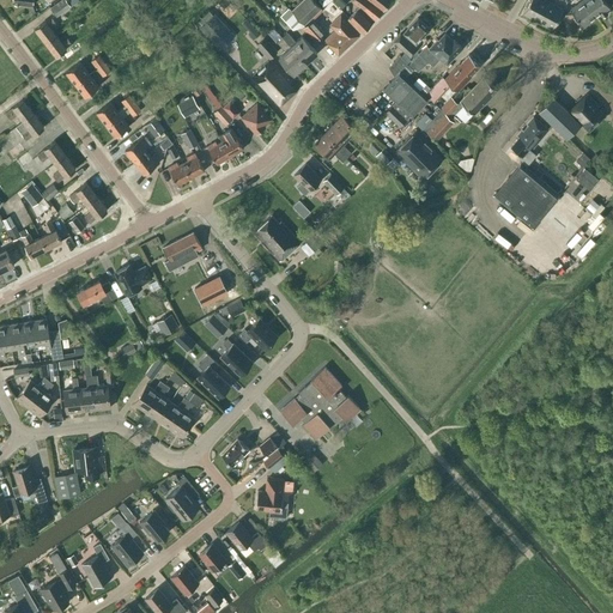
[(59,0),(49,7),(56,17),(71,6),(67,0),(66,0),(59,0)]
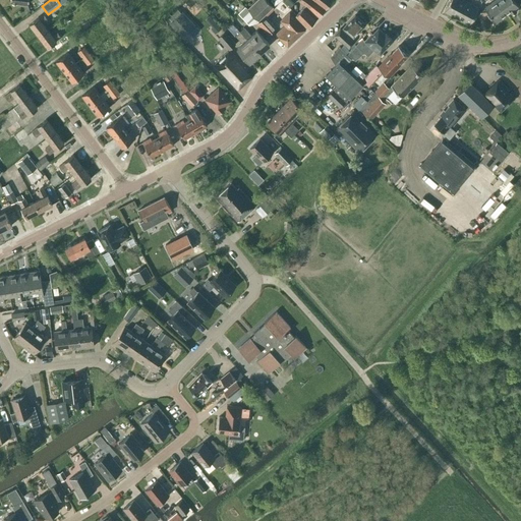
[(256,0),(248,9),(258,20),(273,7),(266,0),(256,0)]
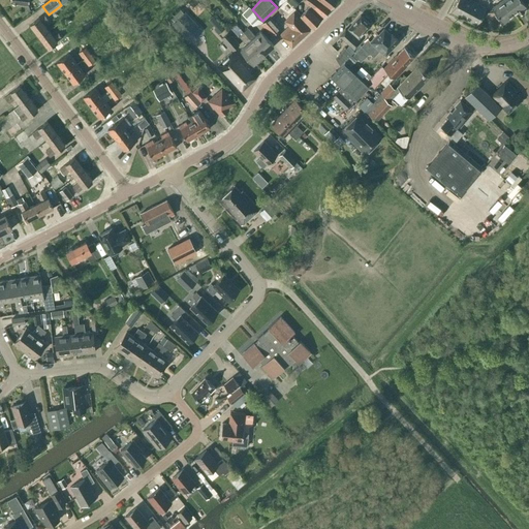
[(308,7),(311,11),(319,0),(303,0),(310,5),(308,7)]
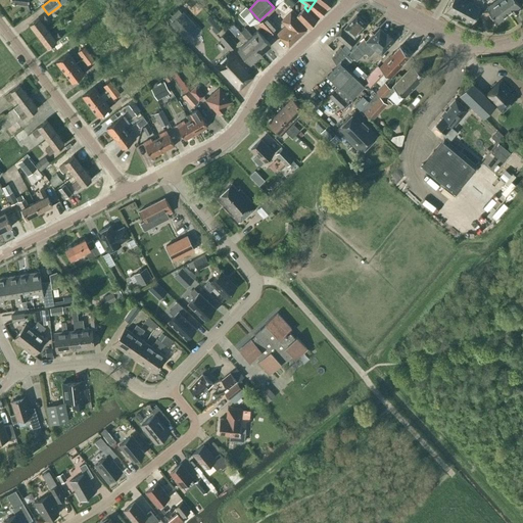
[(333,0),(316,0),(307,11),(317,19),(320,16),(327,9),(333,0)]
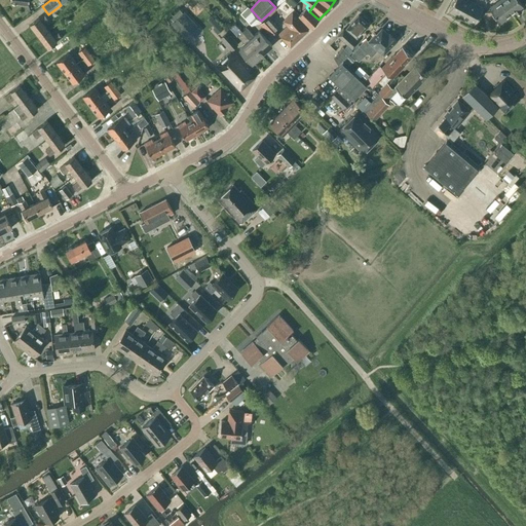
[(466,0),(454,0),(449,11),(461,19),(471,1),(466,0)]
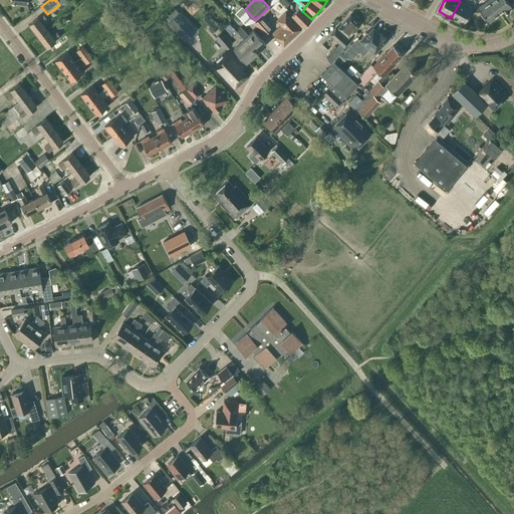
[(489,23),(500,15),(488,0),(478,8),(489,23)]
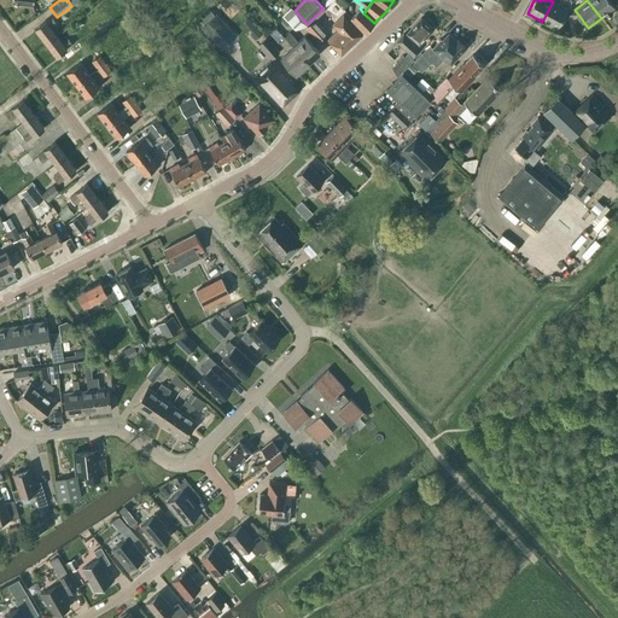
[(607,0),(587,0),(601,18),(606,15),(607,18),(612,15),(610,12),(614,9),(607,0)]
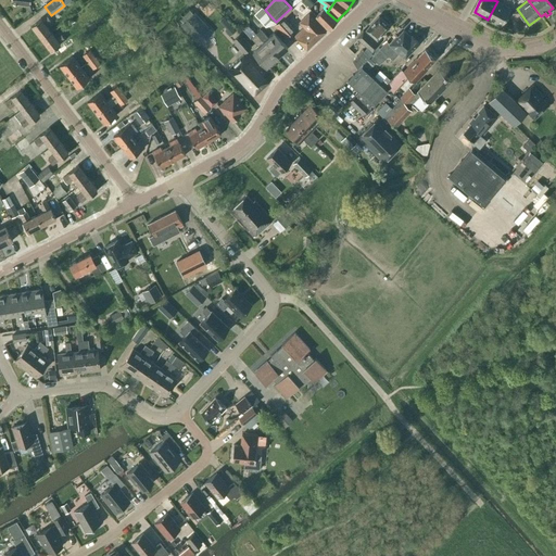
[(510,9),(497,1),(488,20),(501,26),(510,9)]
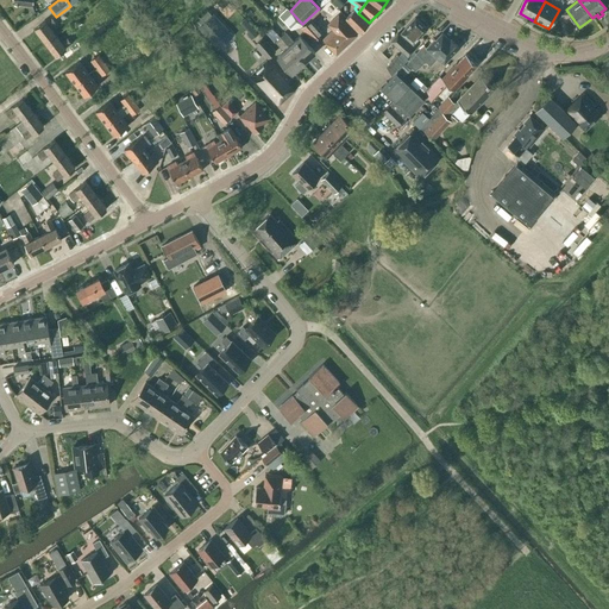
[(345,18),(359,32),(369,23),(358,13),(355,8),(345,18)]
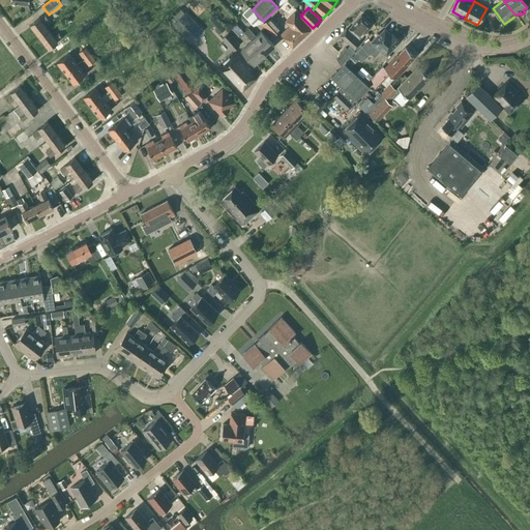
[(270,17),(275,22),(281,17),(275,10),(269,16),(270,17)]
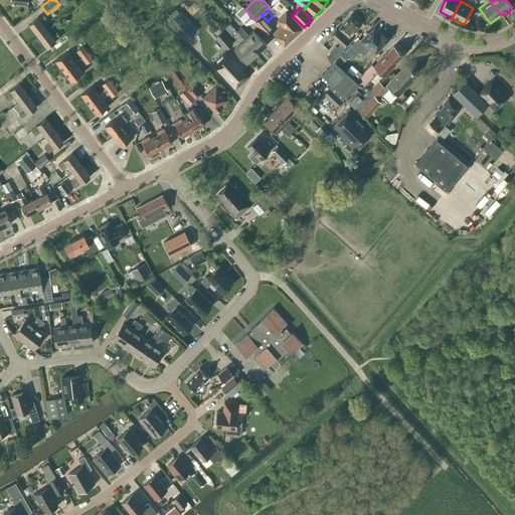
[(168,23),(184,40),(196,29),(180,12),(168,23)]
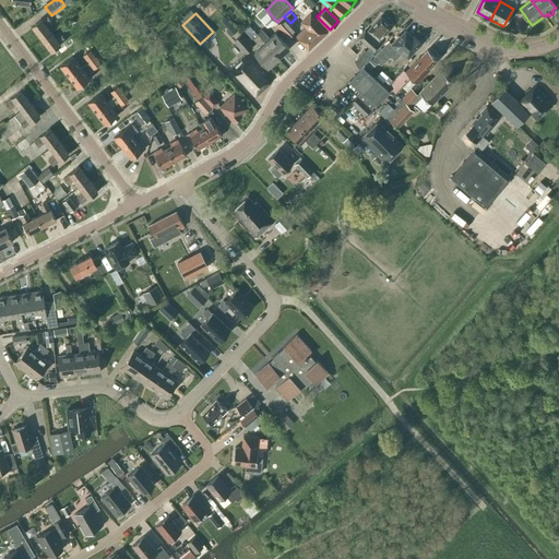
[(300,22),(306,27),(318,40),(328,32),(310,13),(300,22)]
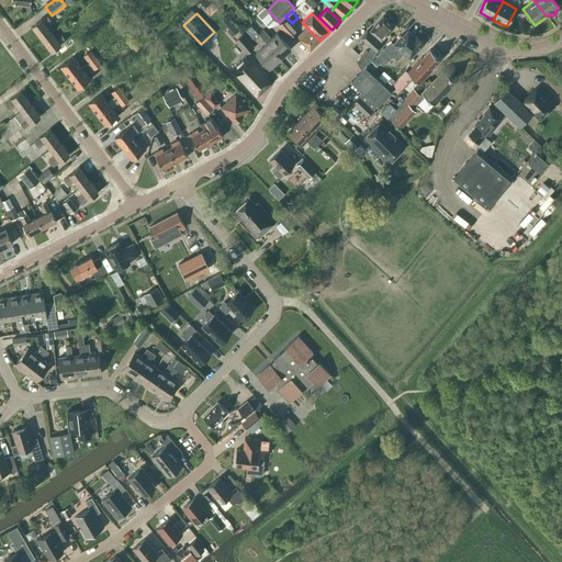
[(51,32),(46,25),(51,21),(46,15),(42,20),(41,20),(32,26),(42,38),(51,32)]
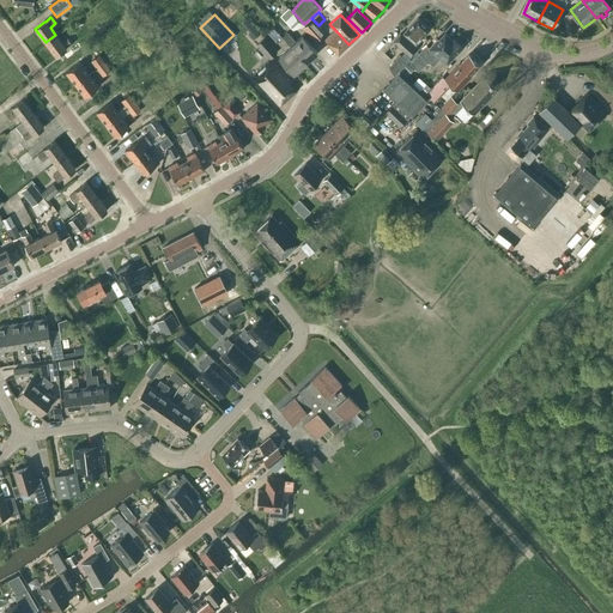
[(417,18),(401,35),(400,34),(393,41),(410,58),(417,49),(408,42),(411,40),(416,43),(429,29),(417,18)]
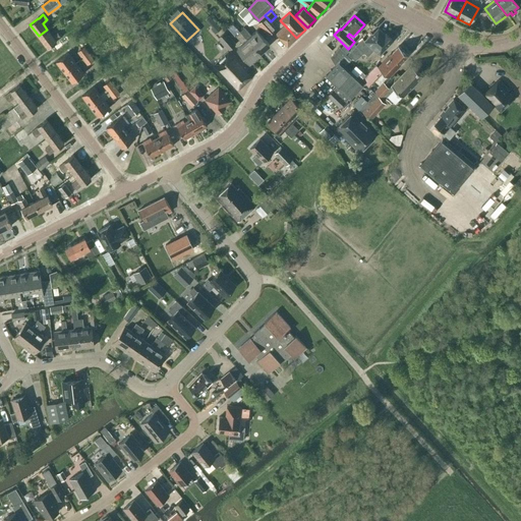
[(276,27),(265,16),(257,23),(268,35),(276,27)]
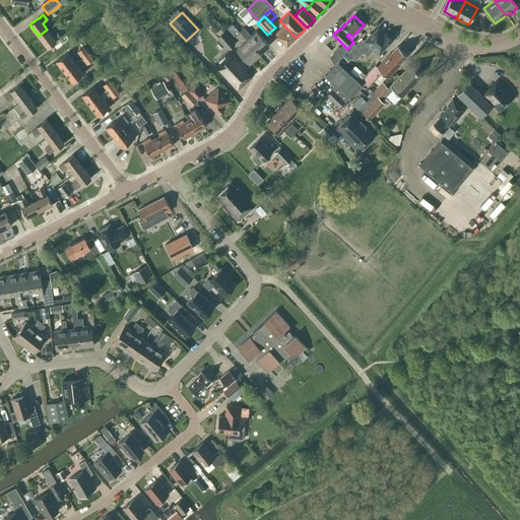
[(210,28),(214,34),(219,29),(215,24),(210,28)]
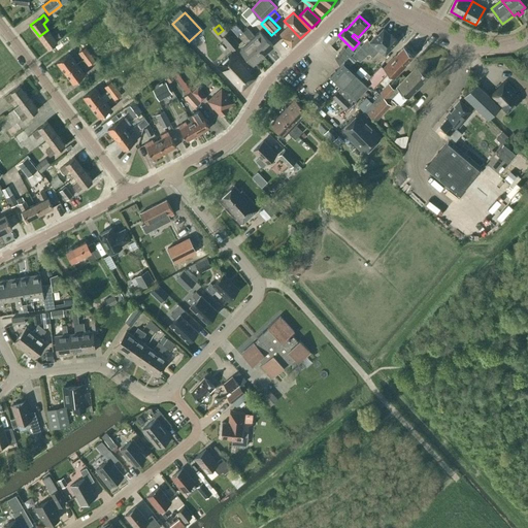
[(291,47),(300,38),(289,26),(279,34),(291,47)]
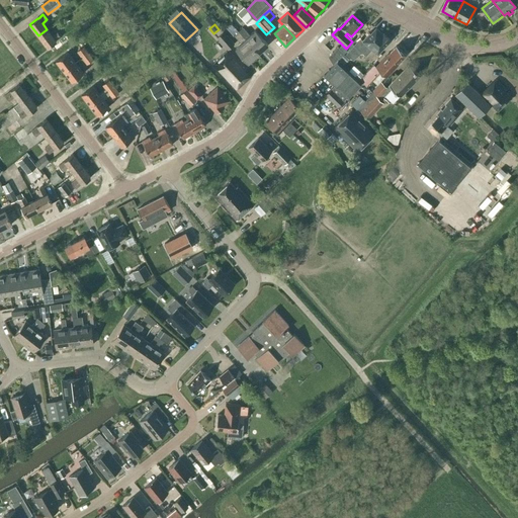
[(245,39),(258,54),(267,45),(255,30),(250,34),(244,28),(240,33),(245,39)]
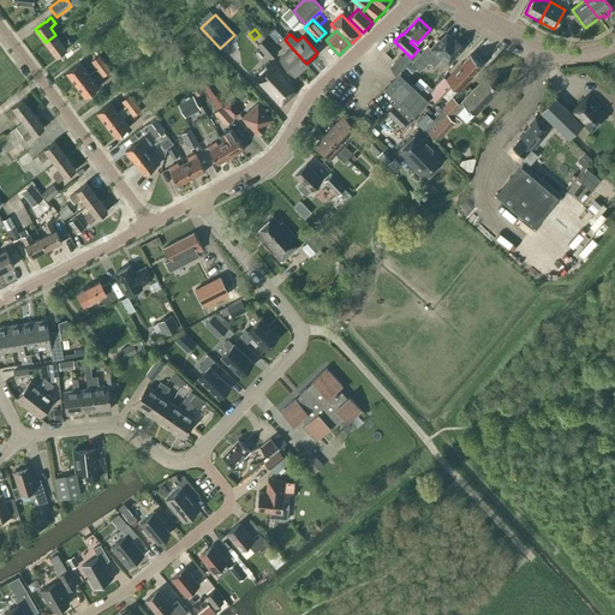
[(427,46),(421,53),(411,64),(419,72),(430,63),(435,66),(441,59),(447,65),(463,48),(455,40),(454,41),(446,34),(440,40),(437,39),(429,48),(427,46)]
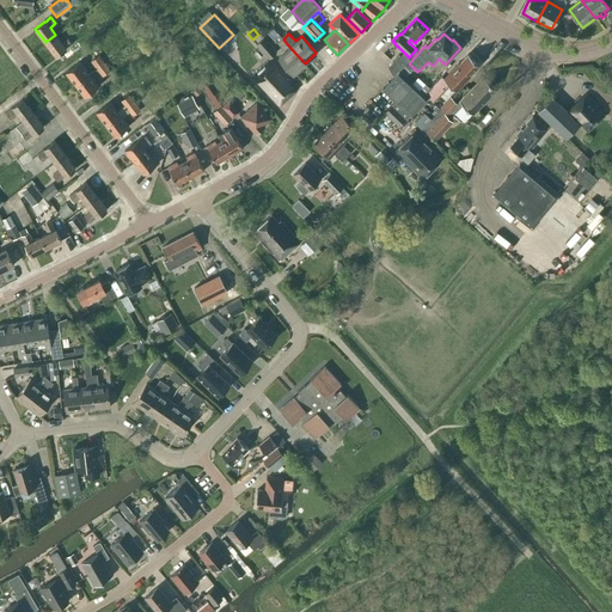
[(66,48),(67,47),(71,43),(67,37),(61,42),(55,35),(46,42),(56,56),(66,48)]
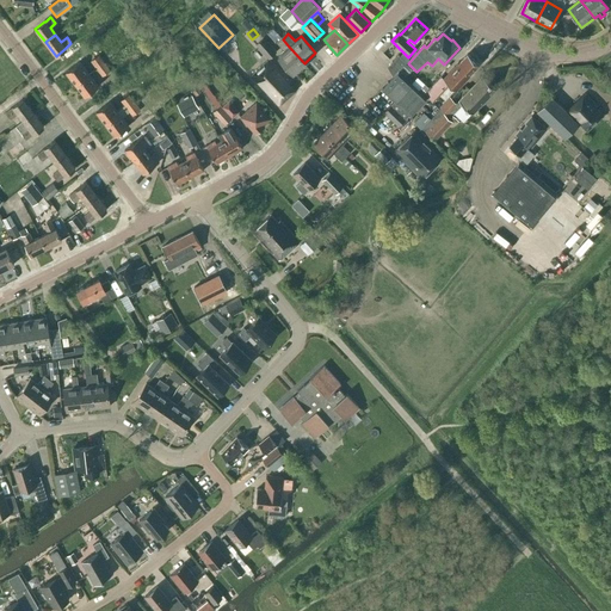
[(255,44),(269,59),(276,51),(263,37),(255,44)]
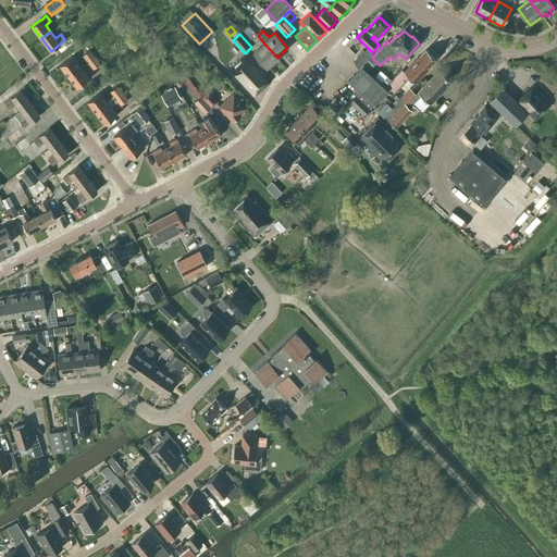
[(259,46),(252,52),(267,67),(277,58),(263,42),(258,36),(254,39),(259,46)]
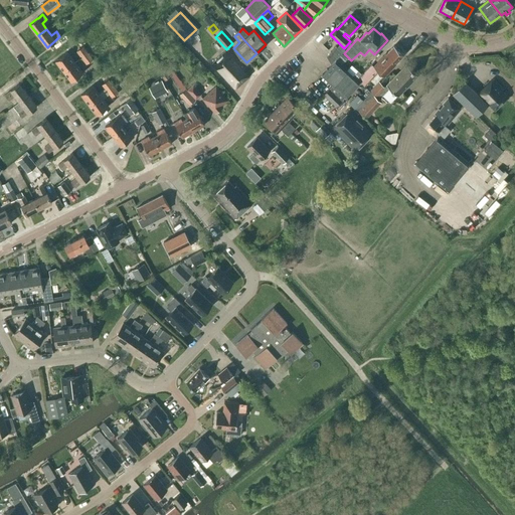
[(55,42),(59,47),(66,41),(62,37),(55,42)]
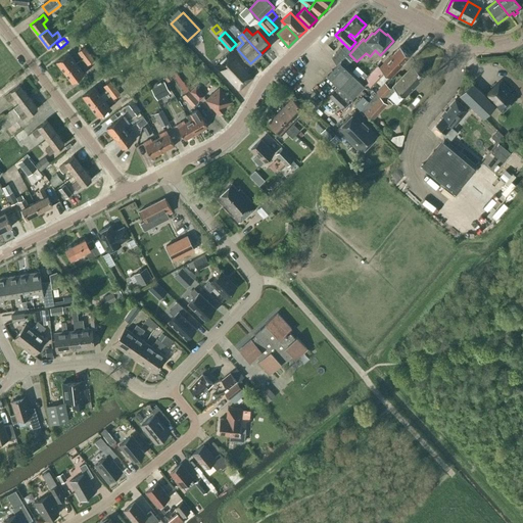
[(410,56),(399,46),(379,67),(389,78),(410,56)]
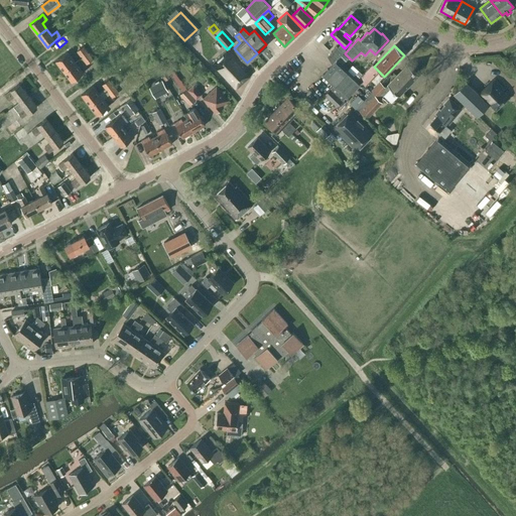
[(77,51),(82,58),(89,52),(84,46),(77,51)]
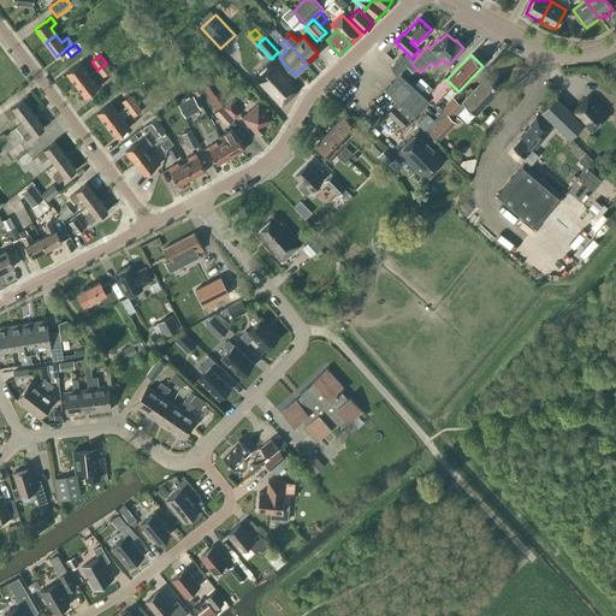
[(384,90),(413,117),(430,99),(401,72),(409,63),(403,57),(402,55),(390,67),(398,75),(384,90)]
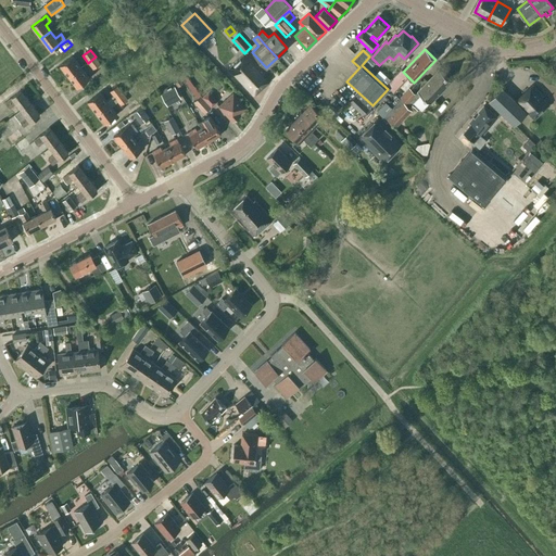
[(227,68),(253,97),(270,79),(264,73),(263,74),(250,60),(244,53),(227,68)]
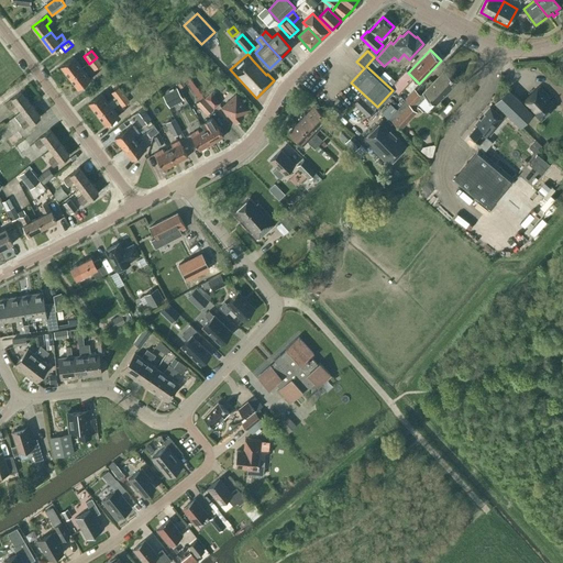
[(61,67),(69,78),(81,68),(74,57),(61,67)]
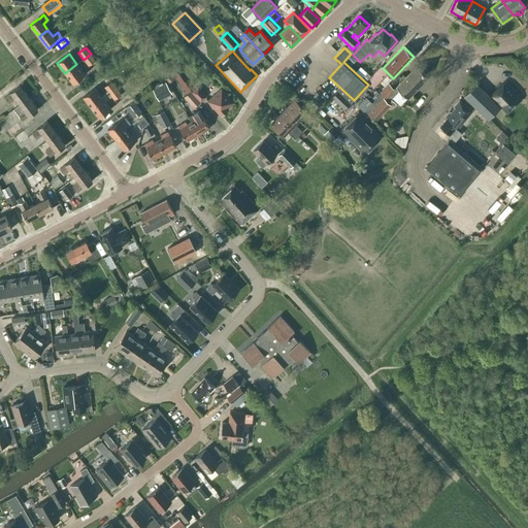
[(95,60),(91,54),(84,60),(88,66),(95,60)]
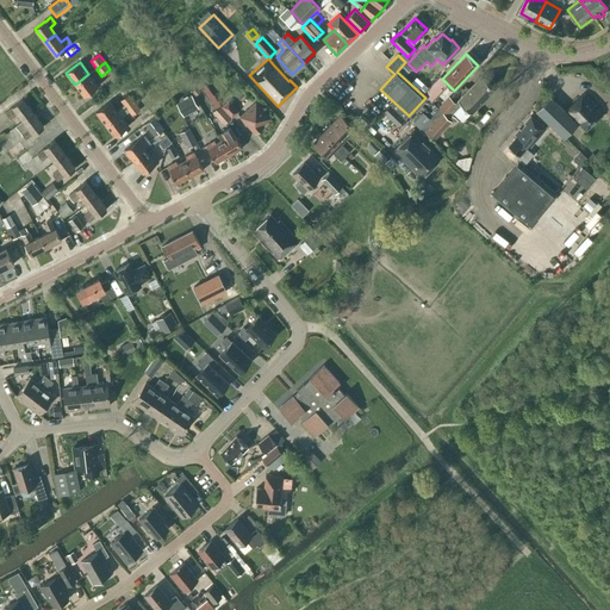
[(98,87),(88,74),(75,85),(83,97),(98,87)]
